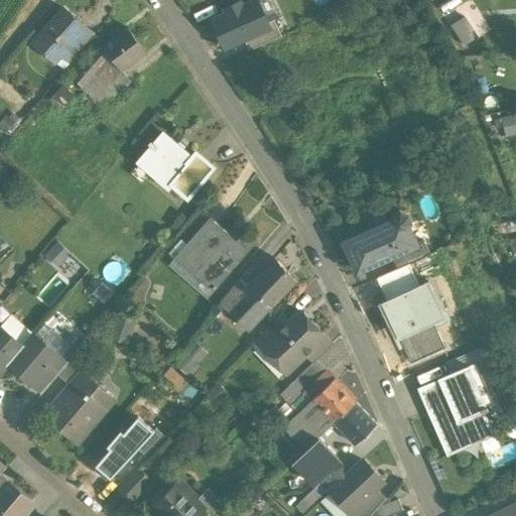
[(267,24),(257,2),(243,8),(240,3),(226,10),(228,14),(213,21),(226,49),(243,41),(269,28),(267,24)]
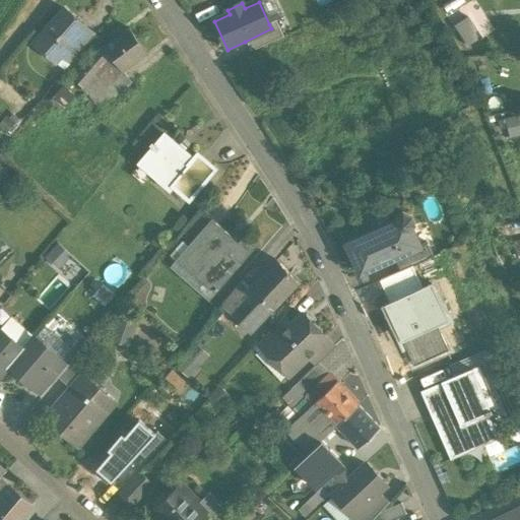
[(85,27),(64,10),(35,45),(55,63),(61,56),(84,28),(85,27)]
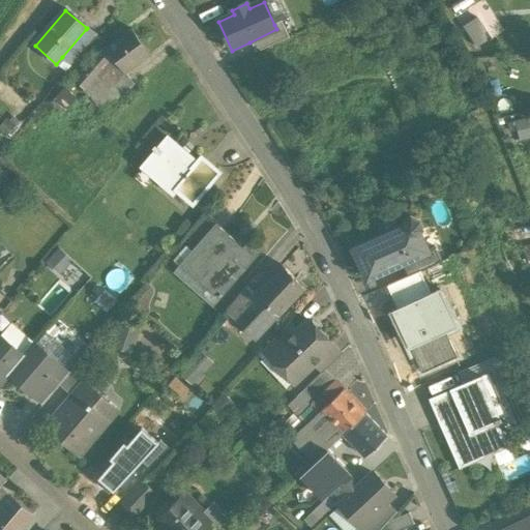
[(276,29),(249,42),(256,55),(290,38),(282,22),(274,25),(276,29)]
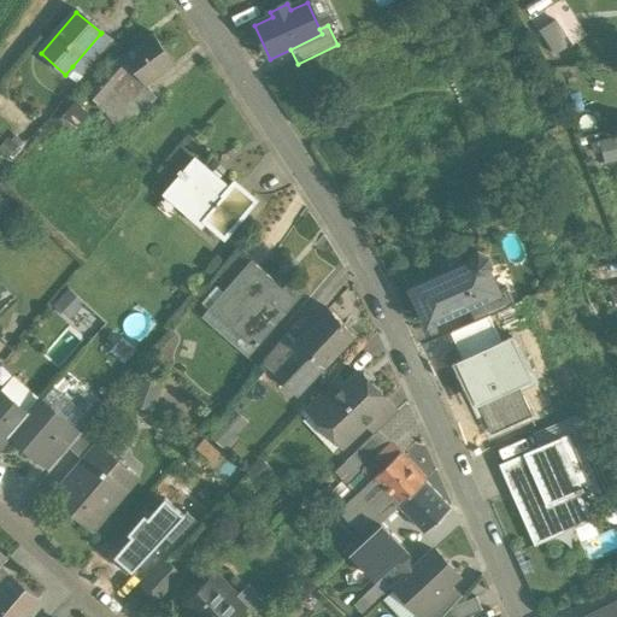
[(100,34),(72,66),(84,76),(112,43),(100,34)]
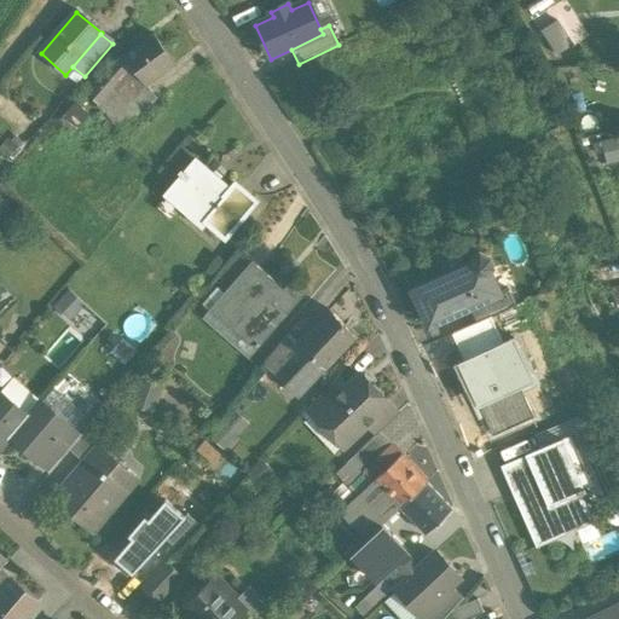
[(154,35),(117,62),(127,75),(139,91),(146,86),(174,65),(154,35)]
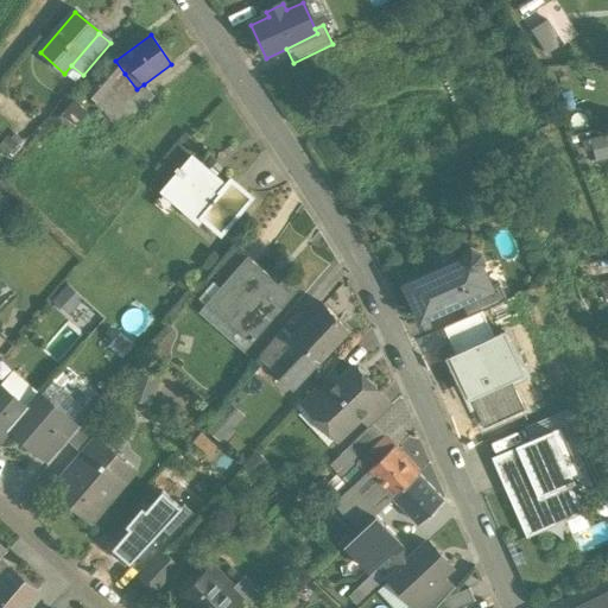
[(115,61),(108,65),(95,82),(107,92),(108,93),(125,74),(115,61)]
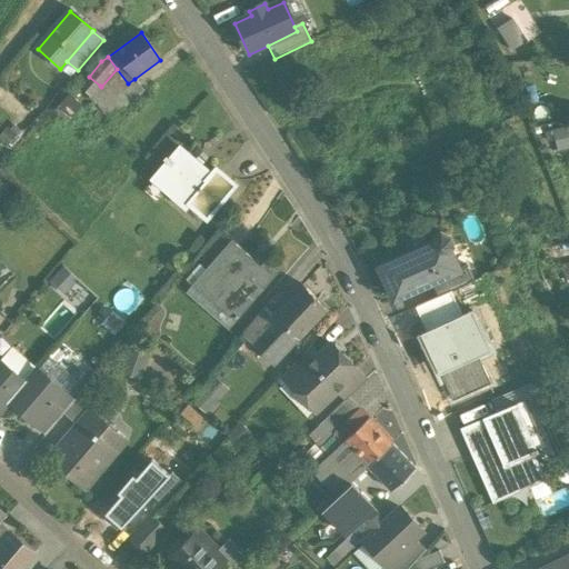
[(117,69),(101,87),(100,86),(90,98),(110,119),(143,91),(135,79),(128,83),(117,69)]
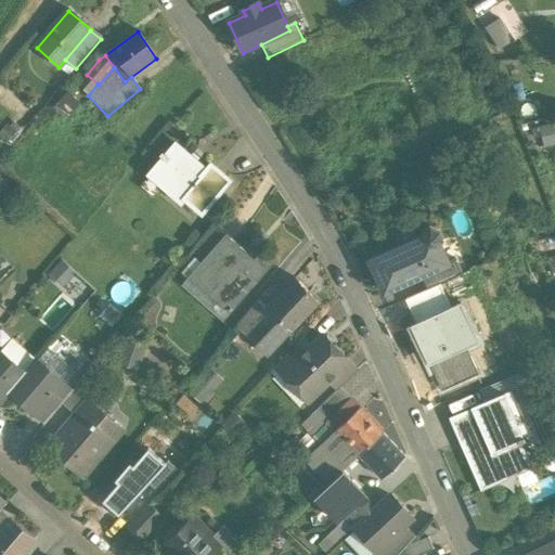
[(87,75),(78,86),(88,95),(98,84),(87,75)]
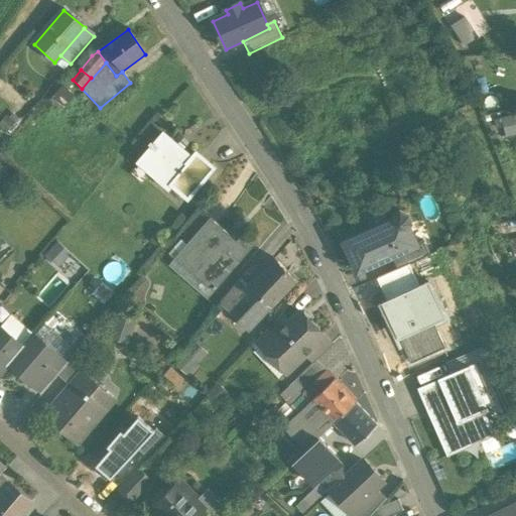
[(515,115),(500,120),(505,141),(515,138),(515,115)]
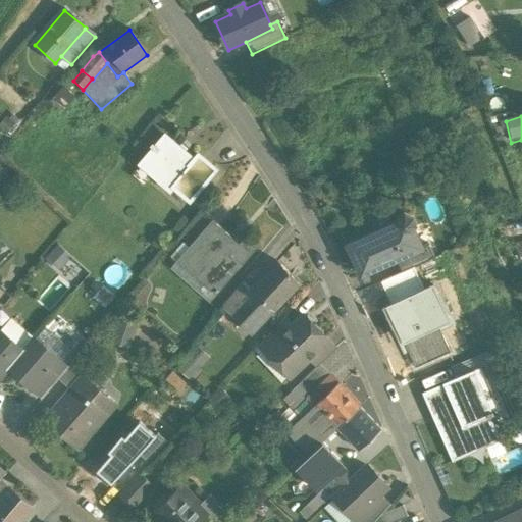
[(194,162),(166,139),(144,163),(152,170),(149,174),(170,193),(173,189),(189,202),(214,172),(197,158),(194,162)]
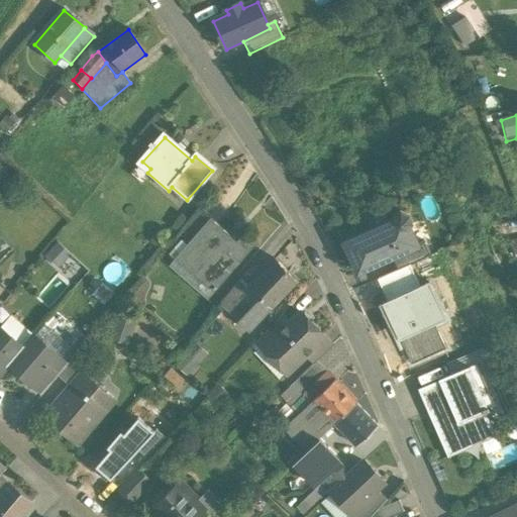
[(395,220),(345,243),(358,272),(392,256),(417,244),(416,243),(408,225),(409,222),(407,217),(401,215),(396,218),(395,220)]
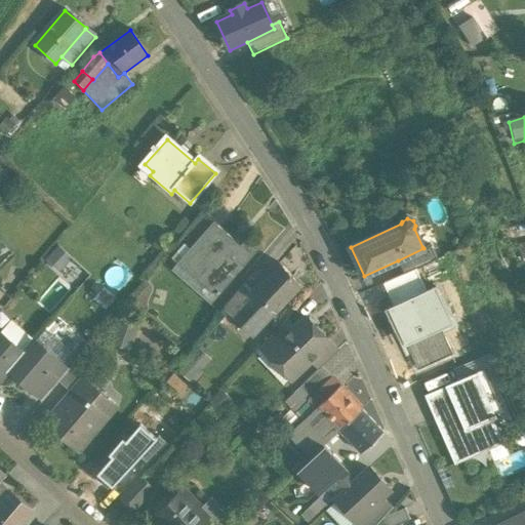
[(240,245),(213,221),(177,263),(217,297),(258,249),(259,250),(261,247),(258,244),(258,245),(248,236),(240,245)]
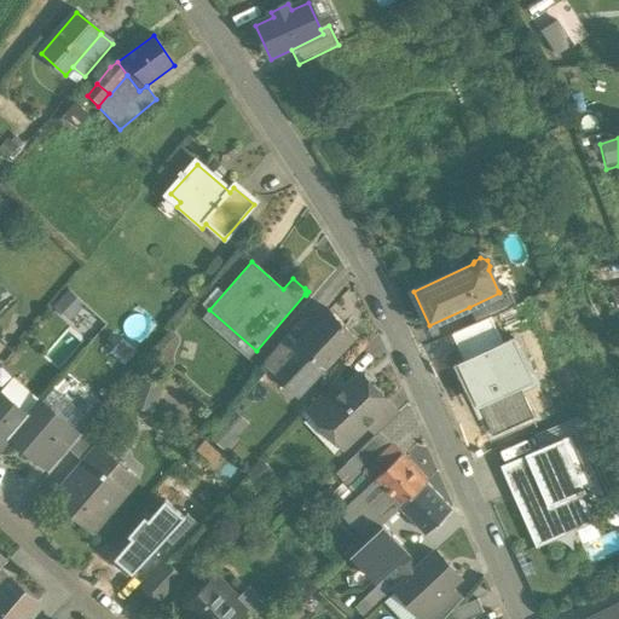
[(499,293),(469,307),(476,322),(516,304),(508,287),(498,291),(499,293)]
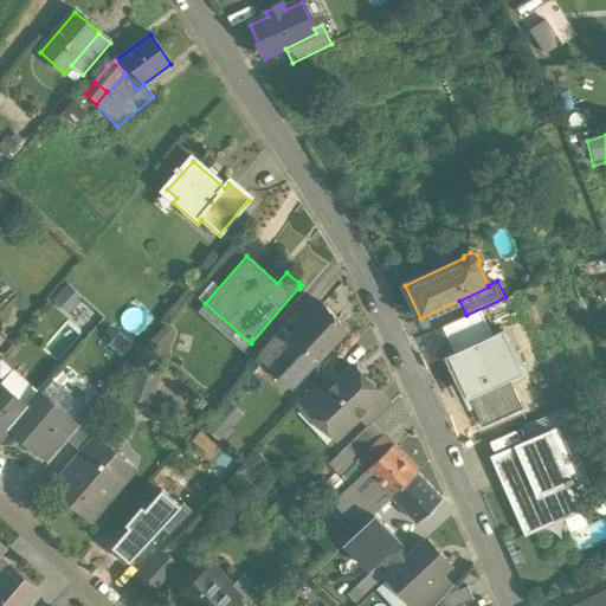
[(65,284),(51,302),(89,331),(103,313),(65,284)]
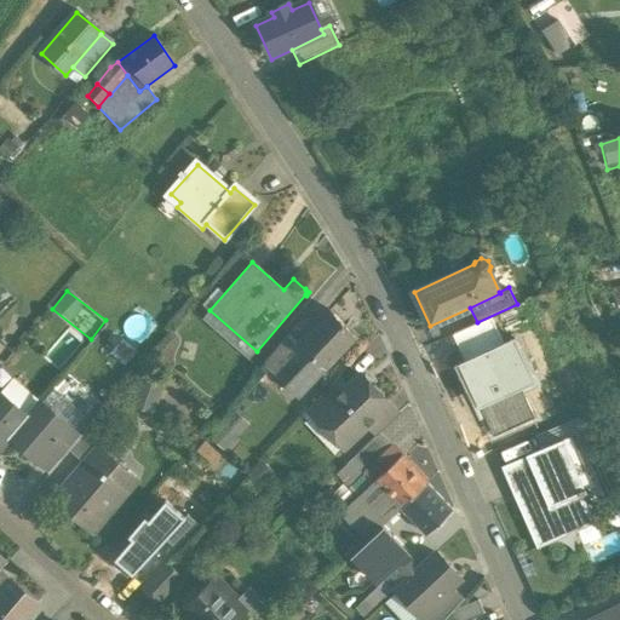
[(356,337),(331,313),(300,345),(298,346),(311,360),(325,372),(356,337)]
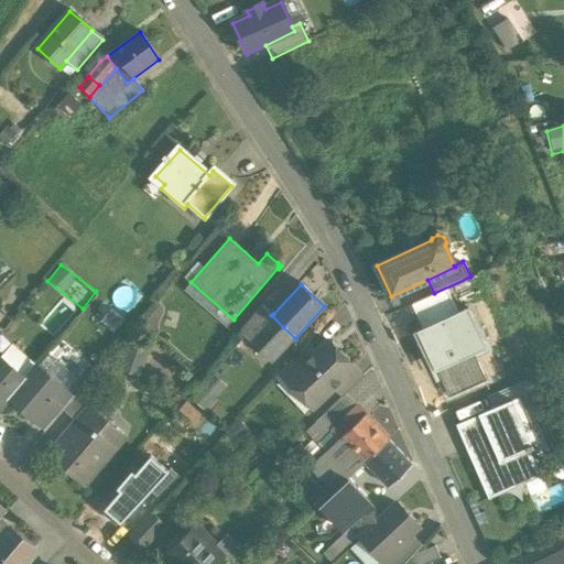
[(468,303),(413,329),(447,399),(489,379),(475,349),(488,344),(468,303)]
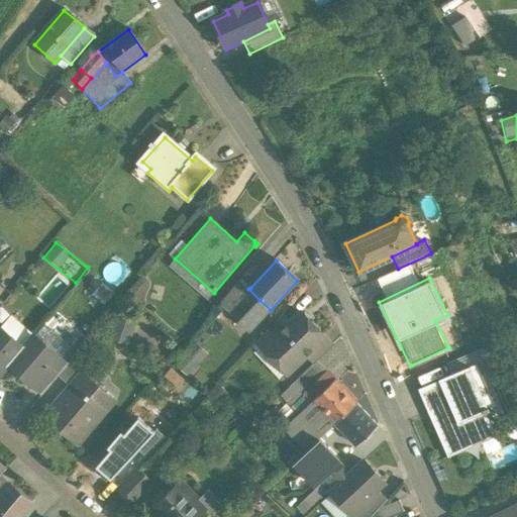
[(250,288),(240,280),(219,304),(239,322),(260,300),(248,289),(250,288)]
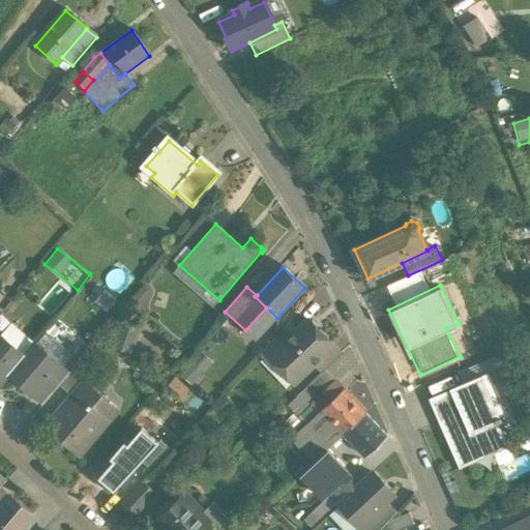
[(277,318),(266,307),(245,330),(256,341),(277,318)]
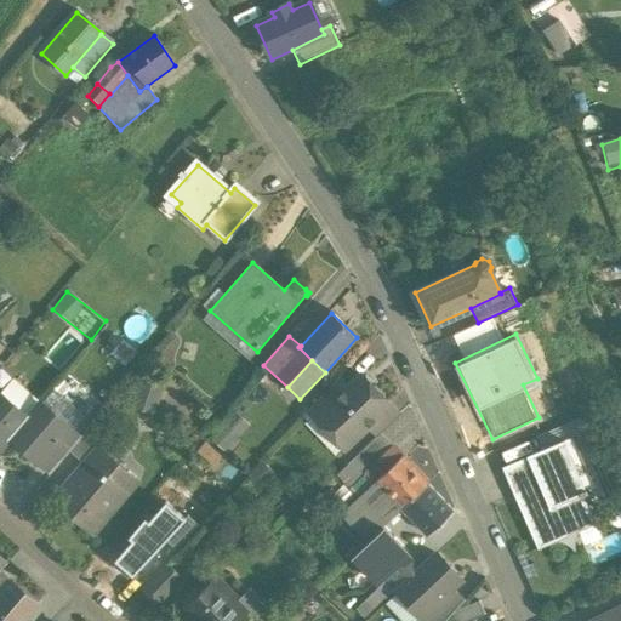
[(362,376),(348,388),(339,377),(308,410),(345,449),(368,425),(389,404),(389,403),(362,376)]
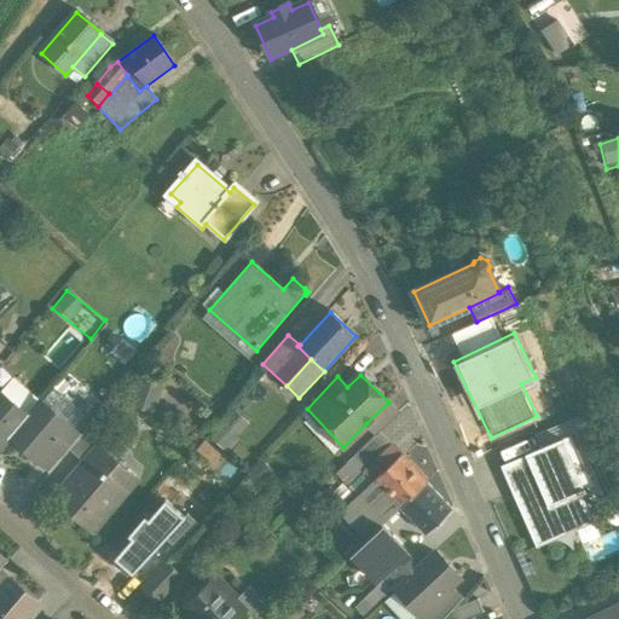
[(40,401),(13,377),(0,392),(28,416),(40,401)]
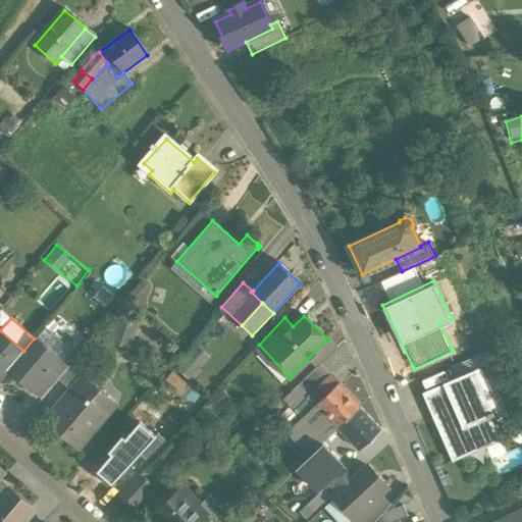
[(0,330),(0,376),(8,368),(23,351),(0,330)]
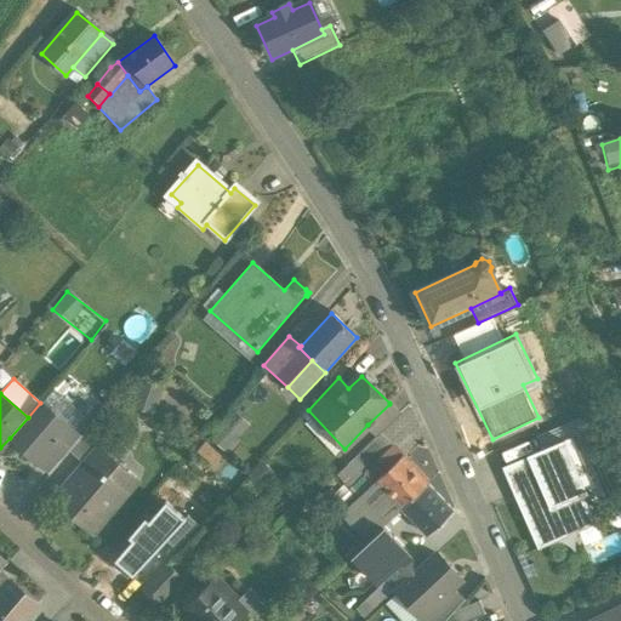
[(69,428),(40,403),(28,417),(10,438),(39,462),(41,461),(69,428)]
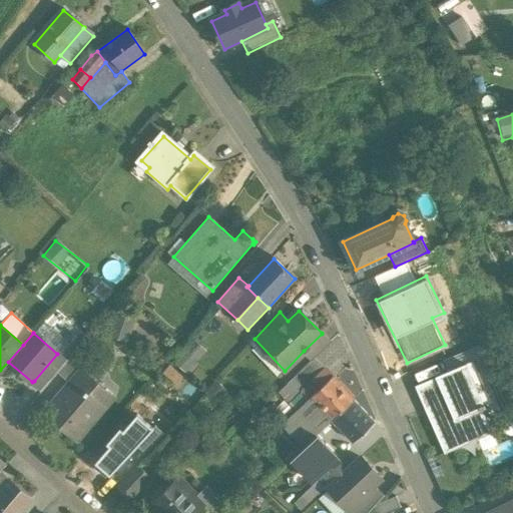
[(322,334),(304,351),(312,360),(314,358),(330,343),(322,334)]
